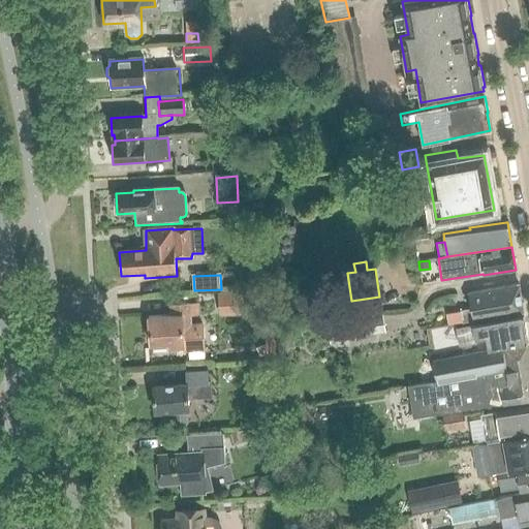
[(453,324),(523,312),(518,285),(468,294),(470,309),(459,311),(460,313),(452,314),(453,324)]
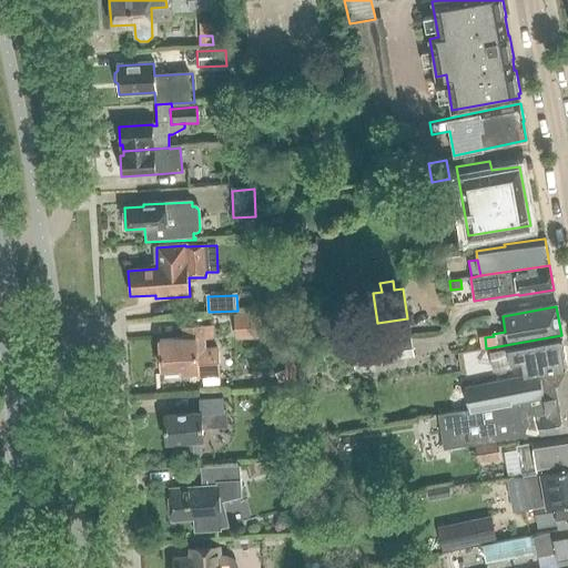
[(272,313),(236,315),(236,333),(273,331),(272,313)]
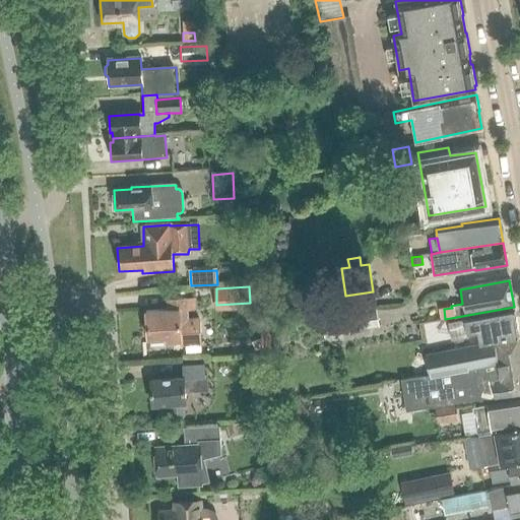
[(146,312),(148,337),(166,336),(167,341),(182,340),(182,345),(200,343),(198,319),(188,319),(187,299),(168,300),(168,310),(146,312)]
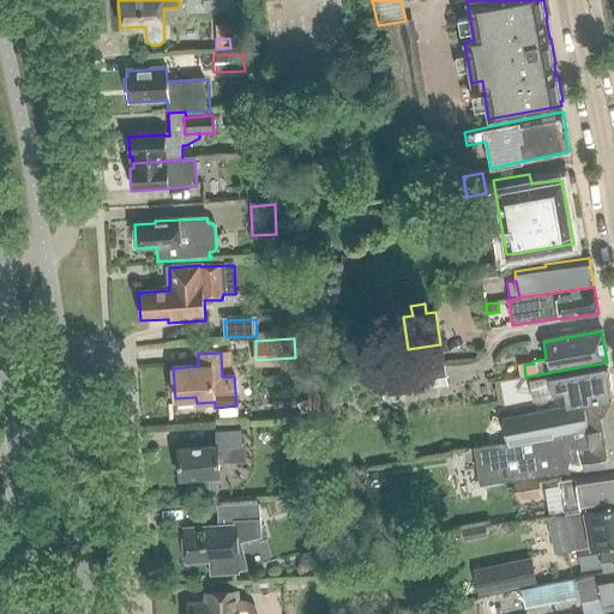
[(449,385),(445,365),(386,374),(390,395),(449,385)]
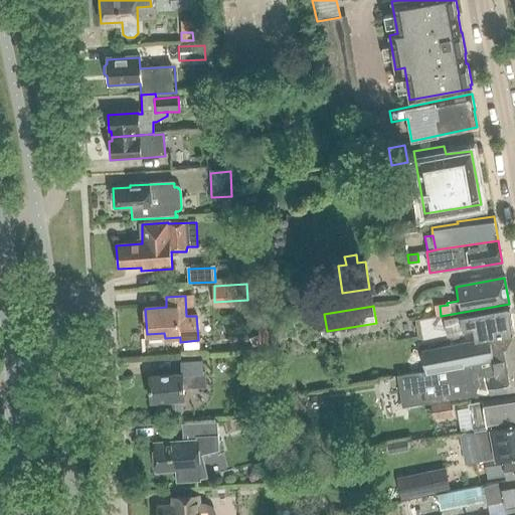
[(477,340),(514,334),(509,309),(446,320),(449,337),(465,335),(465,330),(475,329),(477,340)]
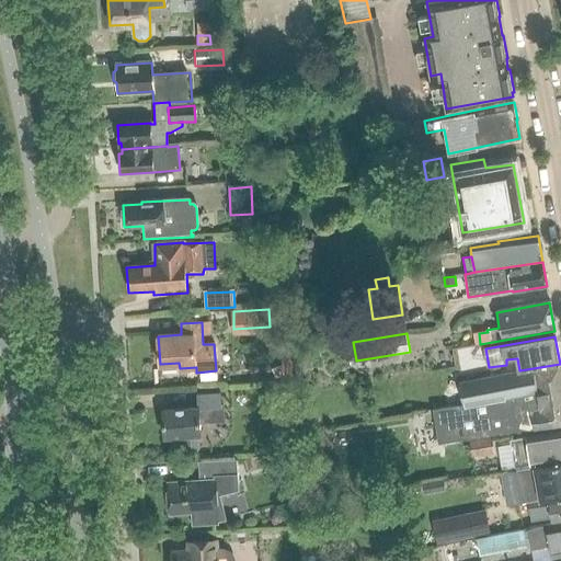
[(560,371),(560,366),(458,381),(461,403),(432,408),(437,443),(517,431),(517,432),(560,425),(560,371)]
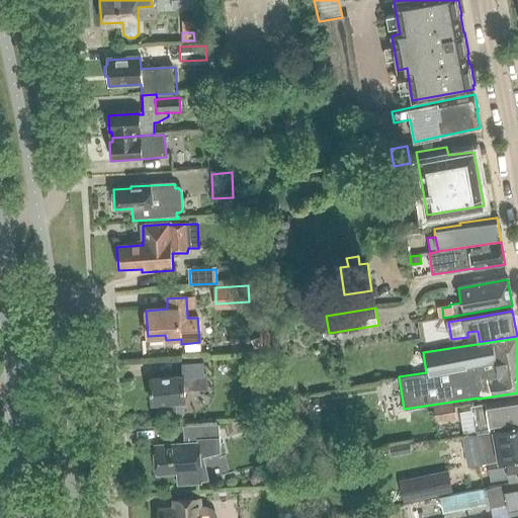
[(271,360),(260,362),(262,371),(273,369),(271,360)]
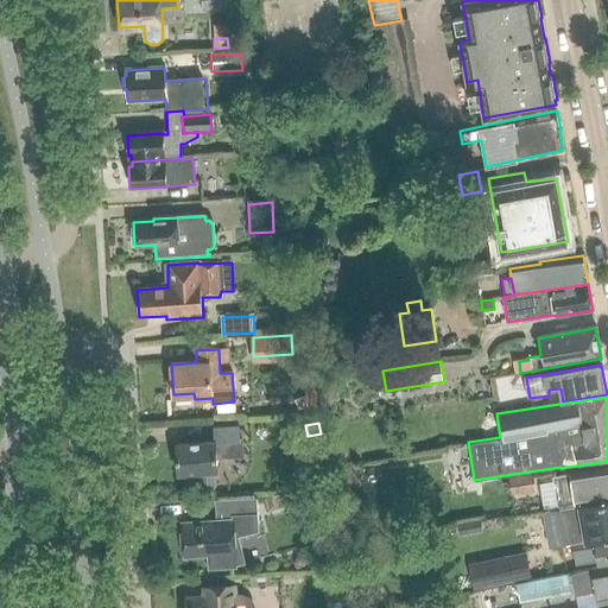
[(242,437),(239,438),(239,425),(214,426),(214,442),(177,444),(178,473),(200,472),(200,486),(203,489),(213,488),(216,485),(215,470),(217,470),(216,456),(244,455),(242,437)]
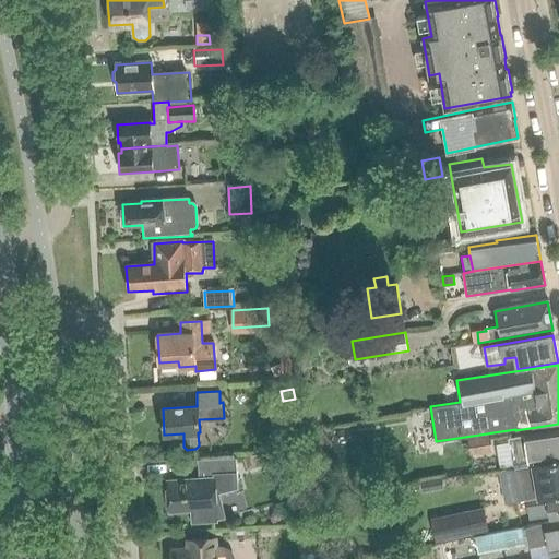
[(513,468),(531,465),(558,459),(558,429),(509,439),(513,468)]
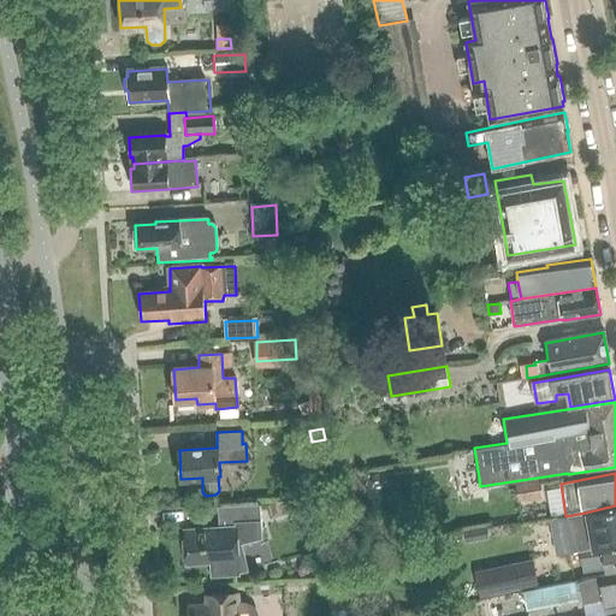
[(540,481),(516,485),(519,502),(543,498),(540,481)]
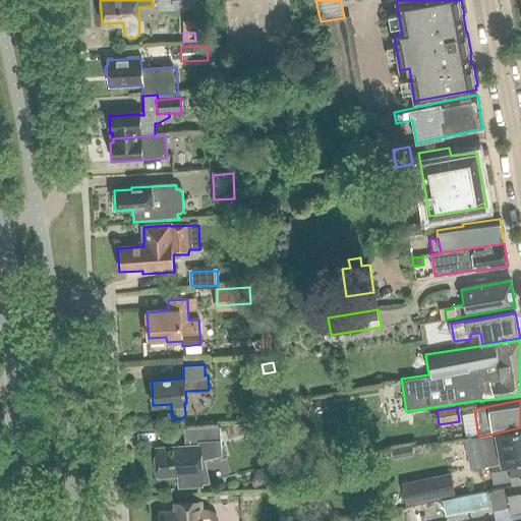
[(291,438),(286,419),(276,421),(280,440),(291,438)]
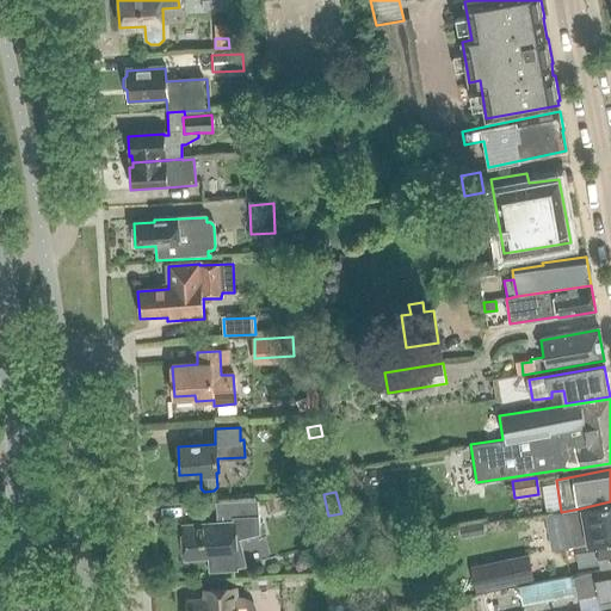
[(320,500),(319,493),(309,495),(310,503),(320,500)]
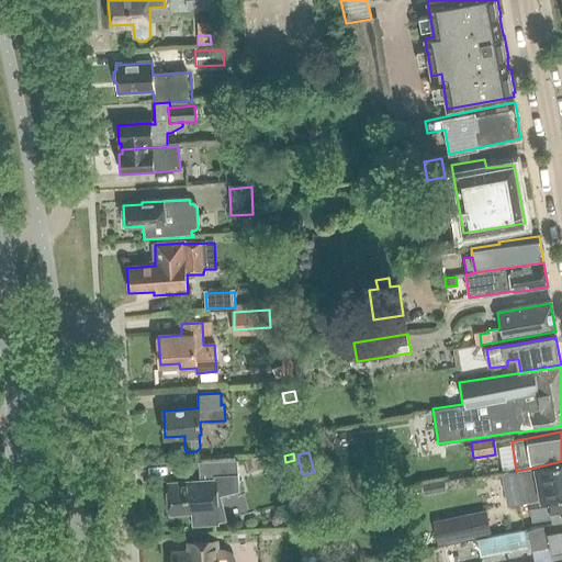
[(193,527),(220,526),(220,521),(225,520),(220,498),(239,493),(238,461),(198,463),(198,465),(201,465),(202,482),(168,484),(170,516),(192,515),(193,527)]
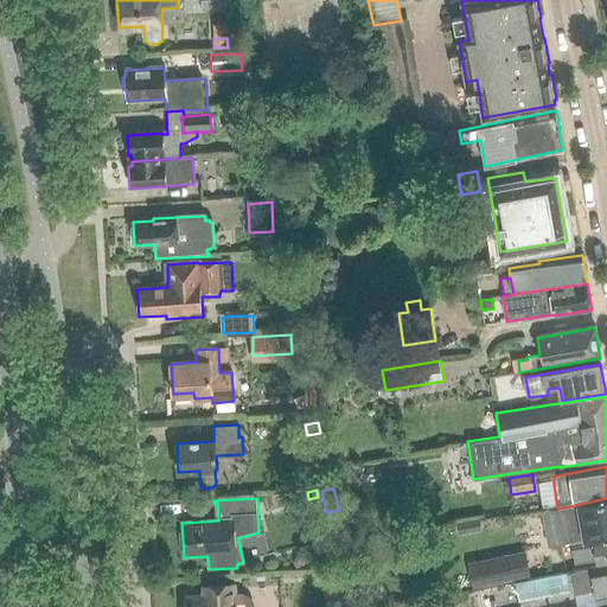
[(606,502),(558,511),(542,513),(548,550),(564,547),(585,543),(589,542),(606,538),(606,502)]
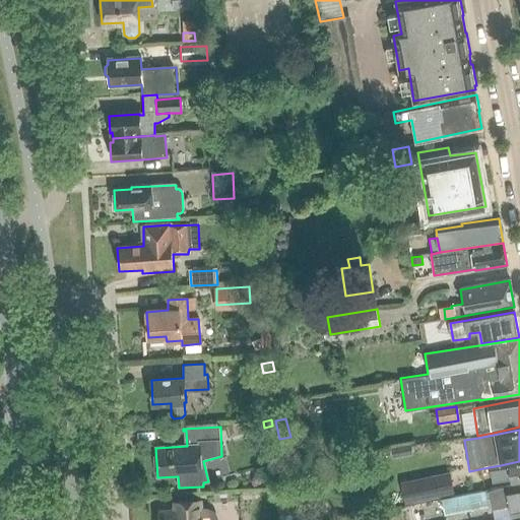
[(393,458),(399,457),(397,446),(391,447),(393,458)]
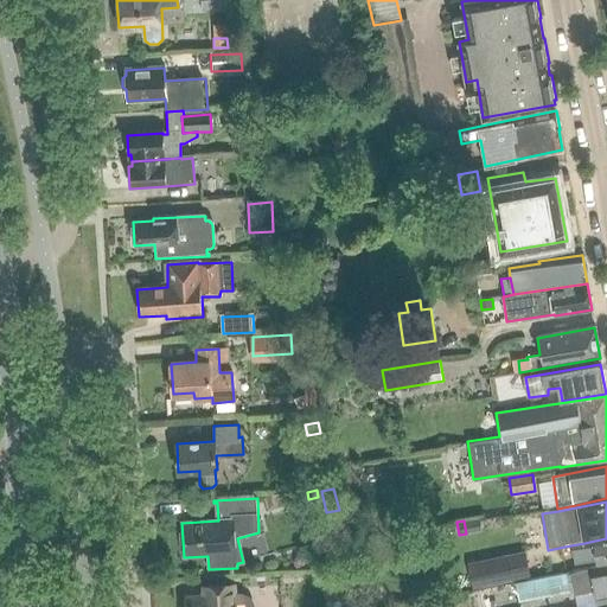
[(606,538),(589,543),(572,547),(574,557),(596,553),(599,564),(606,562),(606,538)]
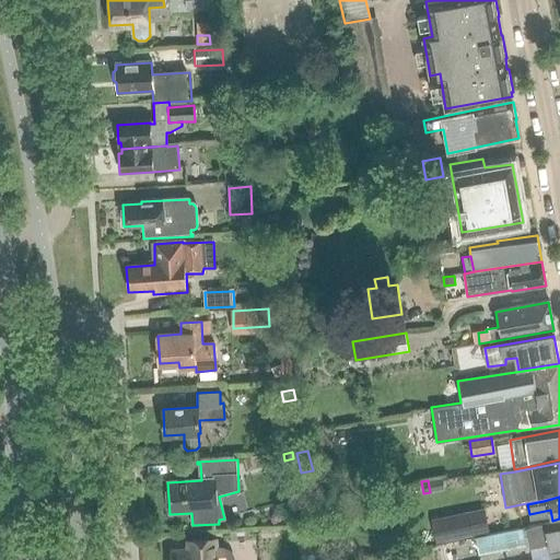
[(485,512),(454,518),(458,539),(488,534),(485,512)]
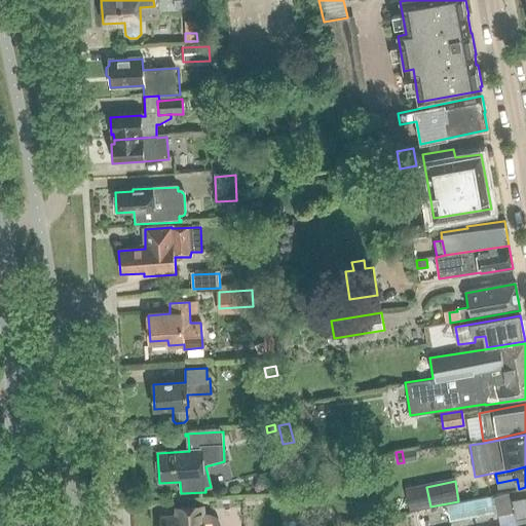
[(525,490),(513,493),(512,491),(495,495),(495,498),(498,514),(498,515),(516,512),(519,523),(525,521),(525,490)]
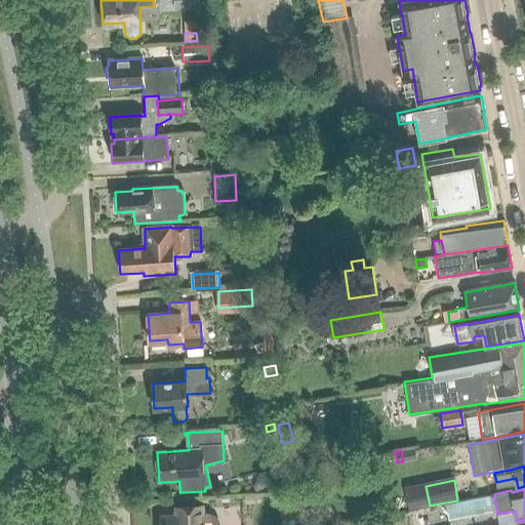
[(494,497),(447,507),(450,522),(497,513),(494,497)]
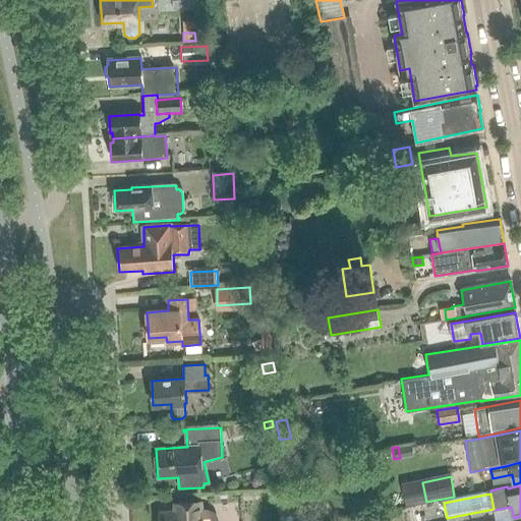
[(207,512),(200,513),(199,504),(176,505),(177,513),(160,514),(160,520),(216,520),(213,515),(207,512)]
